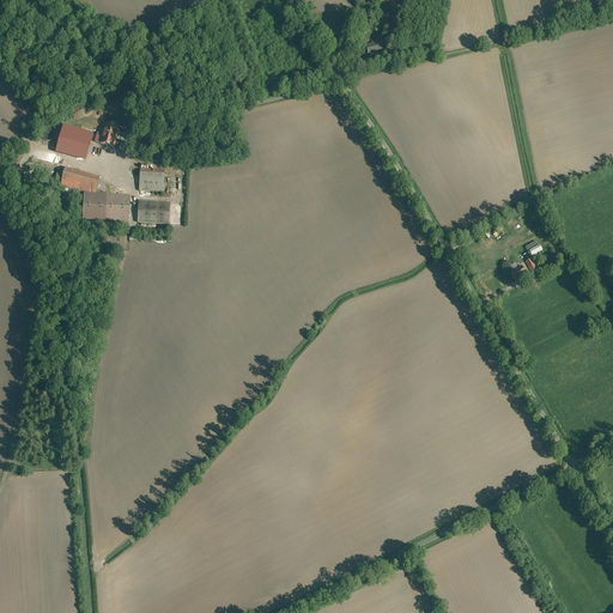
[(383,40),(371,42),(372,46),(378,43),(381,52),(386,50),(383,40)]
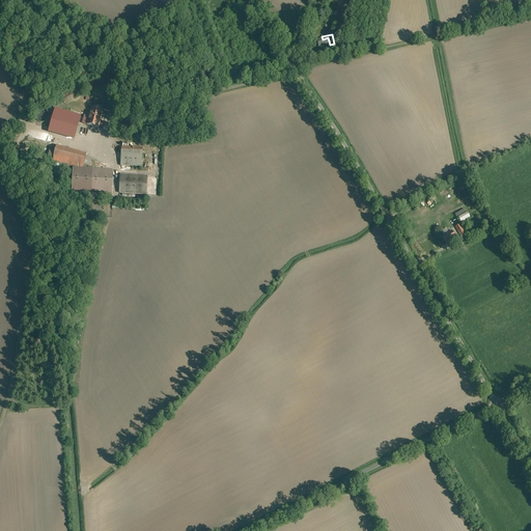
[(323,39),(317,40),(319,47),(330,45),(328,37),(323,39)]
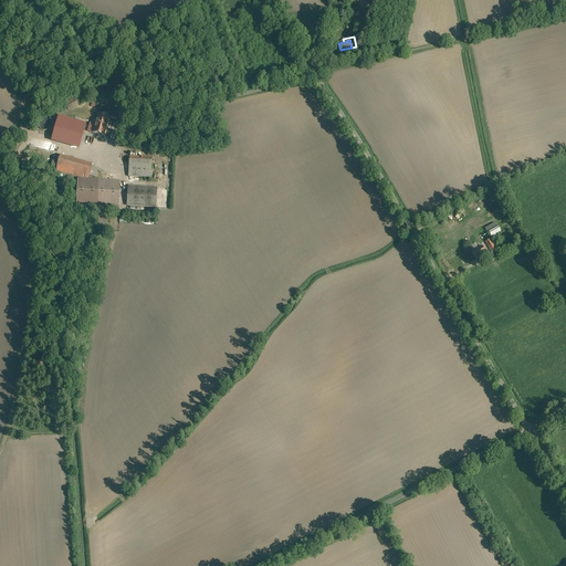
[(45,116),(44,116),(43,116),(42,117),(41,117),(41,118),(40,119),(39,119),(39,121),(39,122),(39,123),(38,124),(39,125),(39,126),(40,127),(40,128),(41,129),(42,130),(43,130),(44,130),(45,130),(48,130),(49,130),(50,129),(51,128),(52,127),(52,126),(53,125),(53,124),(53,123),(53,122),(52,121),(52,119),(51,118),(50,117),(49,117),(48,116),(46,116),(45,116)]
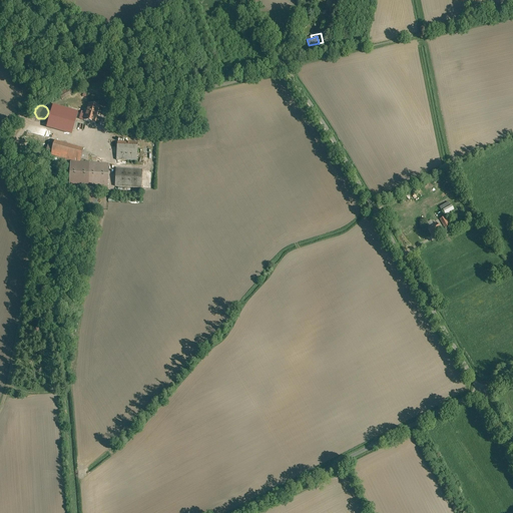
[(99,108),(89,105),(87,113),(82,112),(80,119),(95,123),(99,108)]
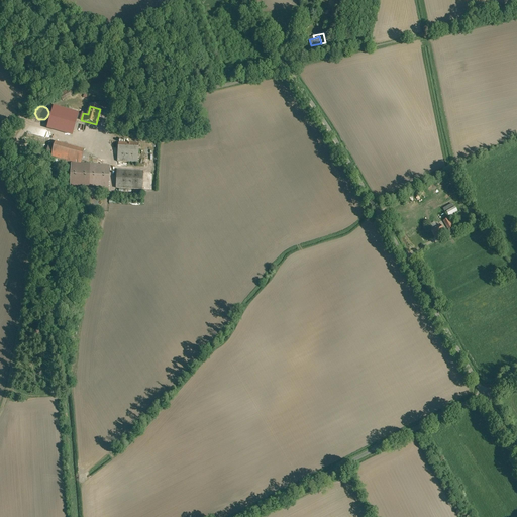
[(79,114),(54,107),(47,130),(73,137),(79,114)]
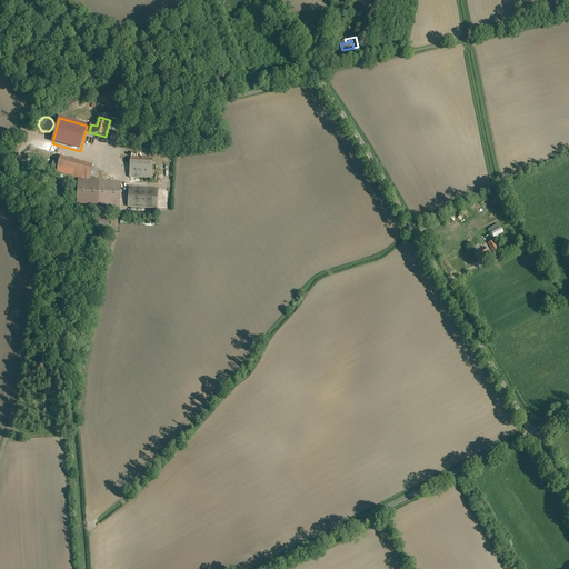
[(152,159),(130,158),(130,166),(152,167),(152,159)]
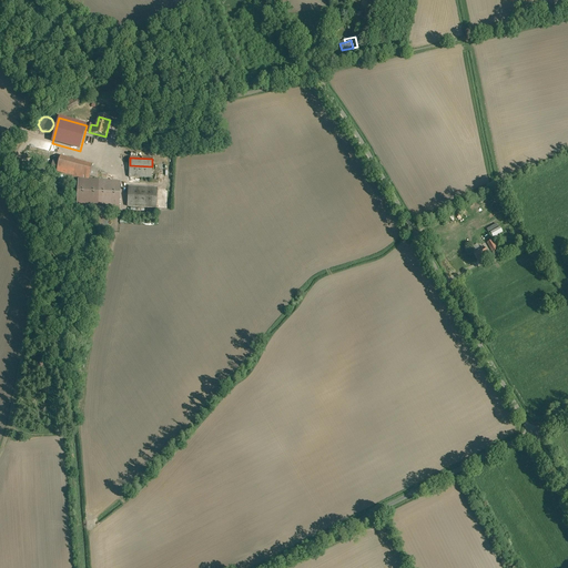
[(92,168),(60,159),(57,171),(88,180),(89,176),(92,168)]
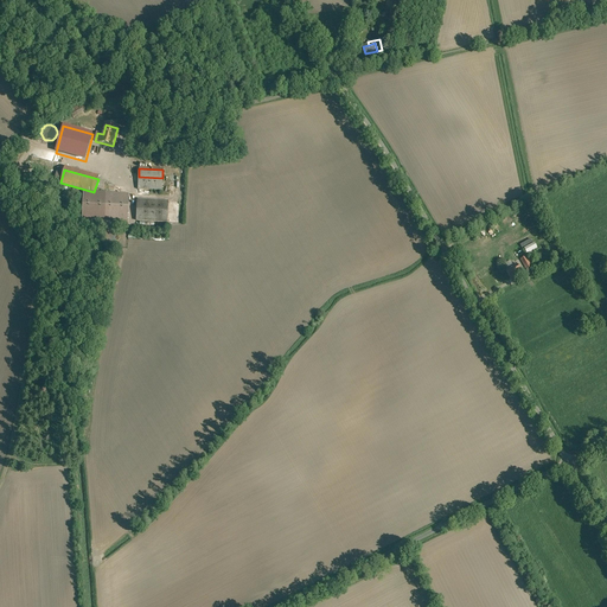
[(163,178),(139,177),(138,190),(161,191),(163,178)]
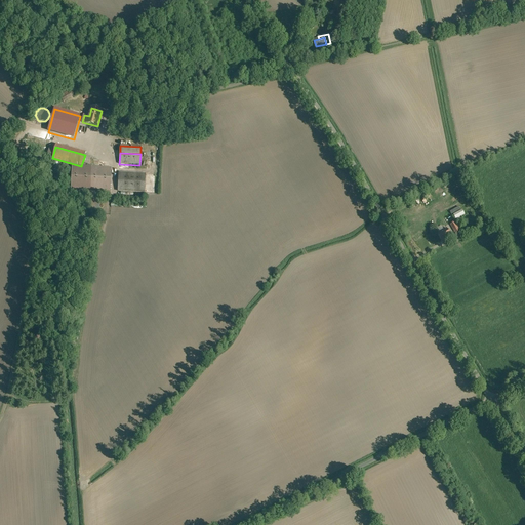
[(91,157),(85,155),(82,163),(88,165),(91,157)]
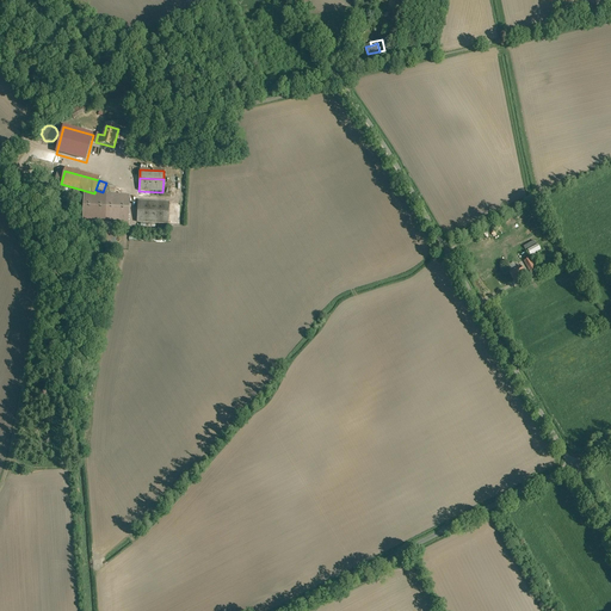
[(130,196),(85,193),(84,220),(128,222),(130,196)]
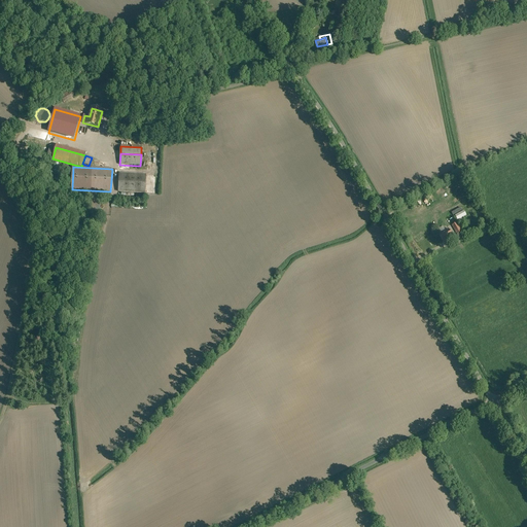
[(146,176),(119,174),(118,191),(145,194),(146,176)]
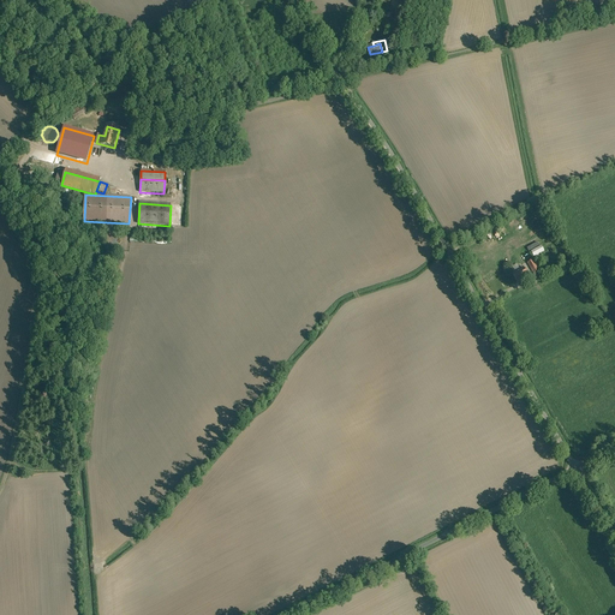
[(541,245),(530,251),(533,257),(544,251),(541,245)]
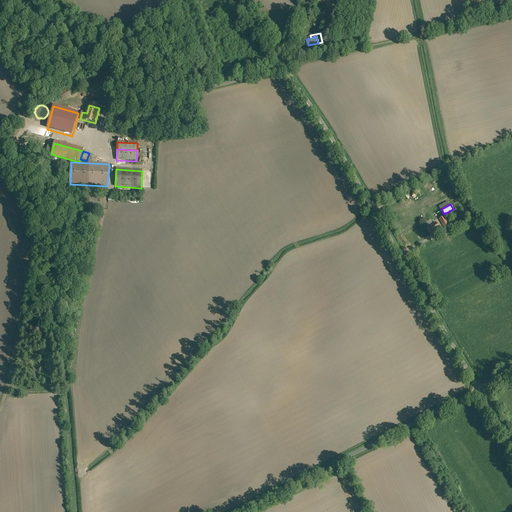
[(452,231),(445,219),(441,221),(448,233),(452,231)]
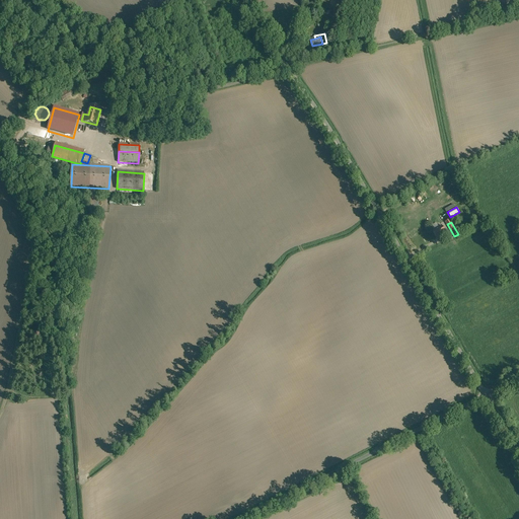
[(443,228),(434,233),(438,240),(447,235),(443,228)]
